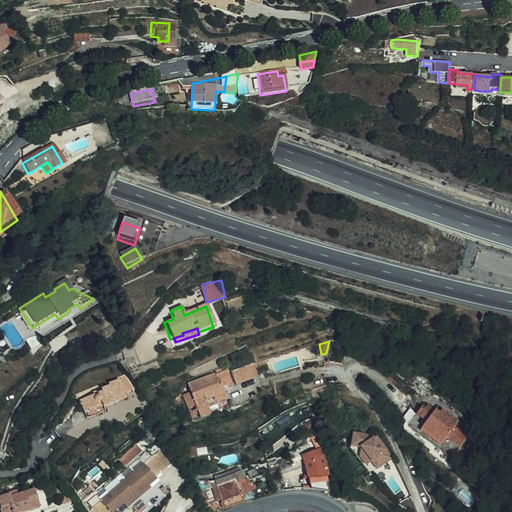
[(258,367),(263,366),(262,362),(253,364),(251,365),(254,374),(259,373),(258,367)]
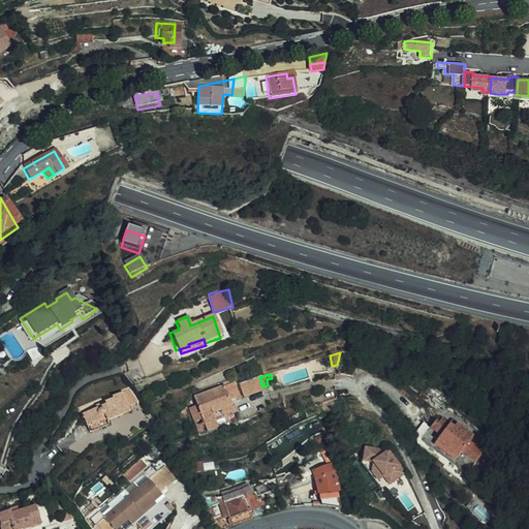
[(262,386),(259,377),(239,383),(243,396),(263,390),(262,386)]
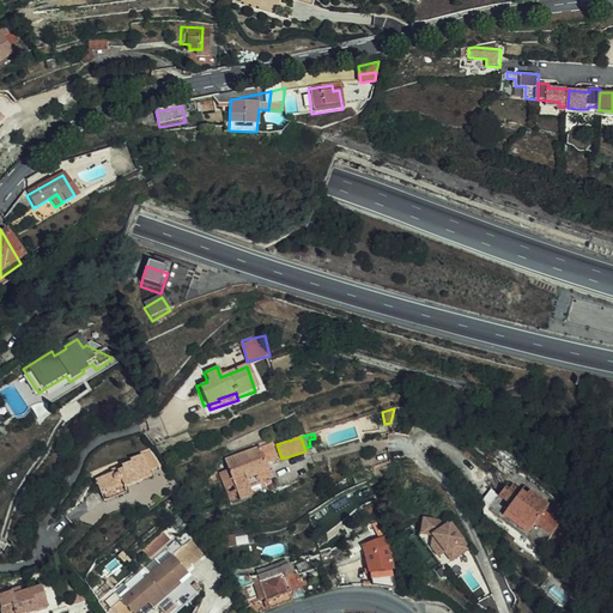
[(278,459),(272,444),(260,448),(265,463),(278,459)]
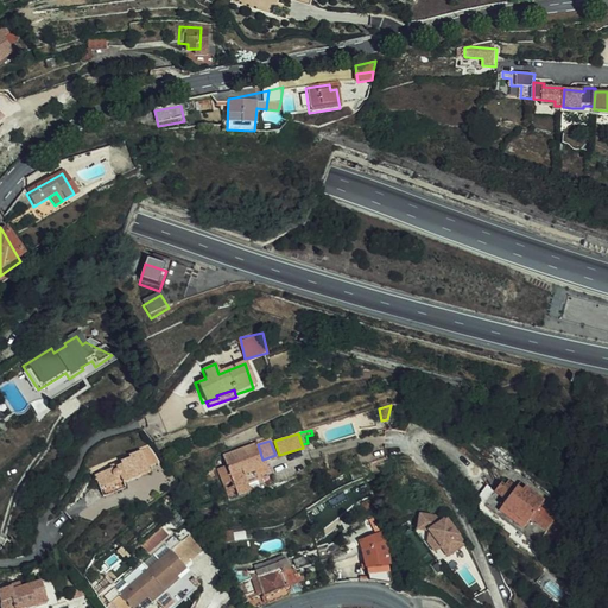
[(258,444),(223,457),(227,467),(235,489),(248,485),(260,481),(258,476),(268,473),(263,460),(258,444)]
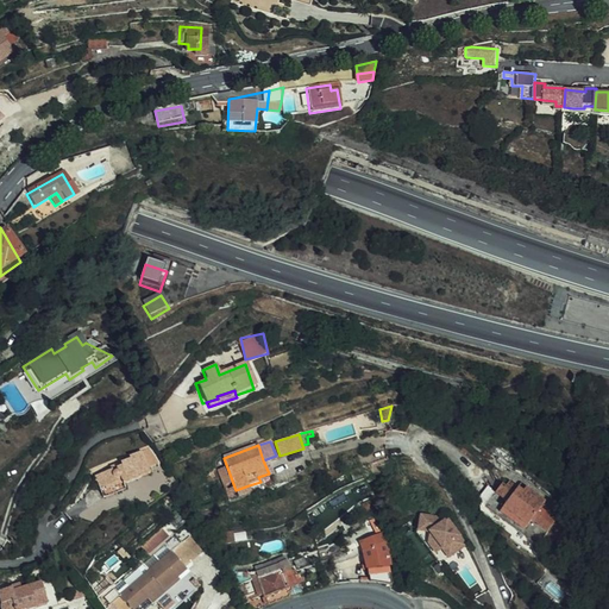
[(142,452),(129,457),(130,459),(121,462),(123,465),(95,473),(101,495),(124,489),(123,484),(149,475),(142,452)]
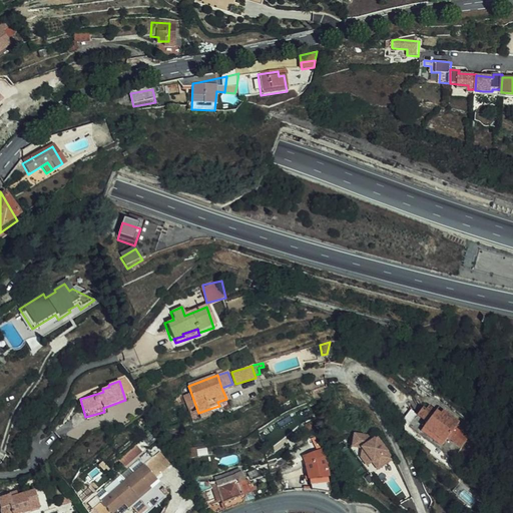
[(190,415),(198,413),(191,394),(184,397),(190,415)]
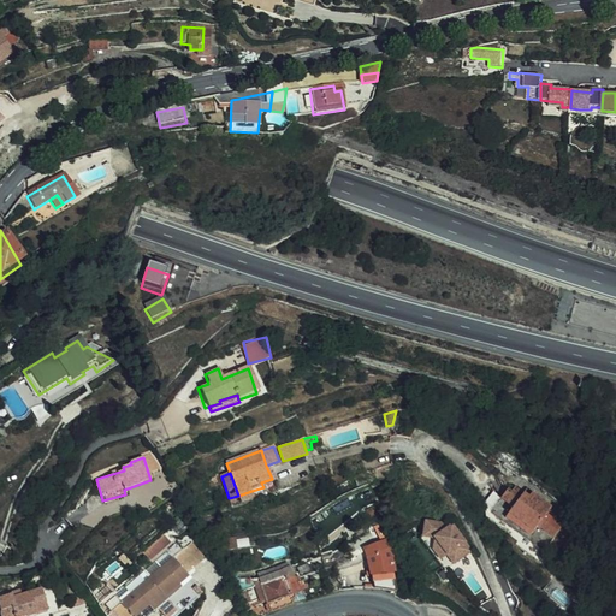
[(529,499),(523,496),(515,490),(513,493),(508,491),(501,501),(513,511),(507,521),(532,539),(539,528),(554,539),(562,526),(548,514),(551,509),(532,495),(529,499)]
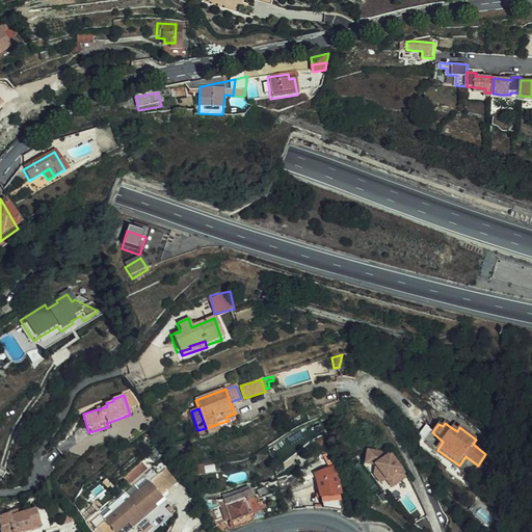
[(219,430),(217,424),(206,428),(209,434),(219,430)]
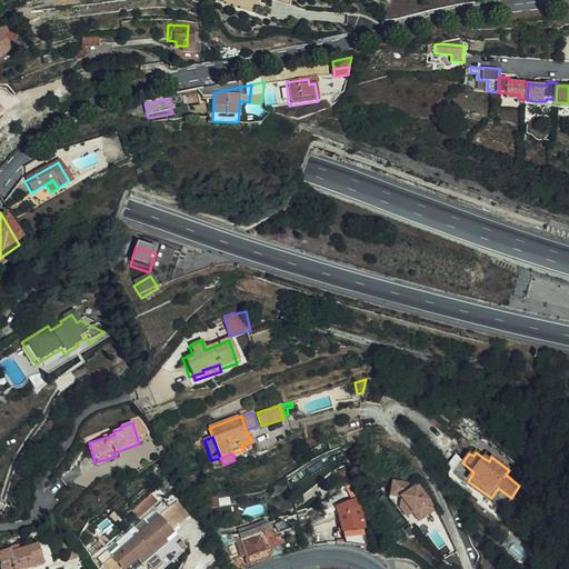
[(466,485),(468,481),(473,472),(462,462),(453,475),(466,485)]
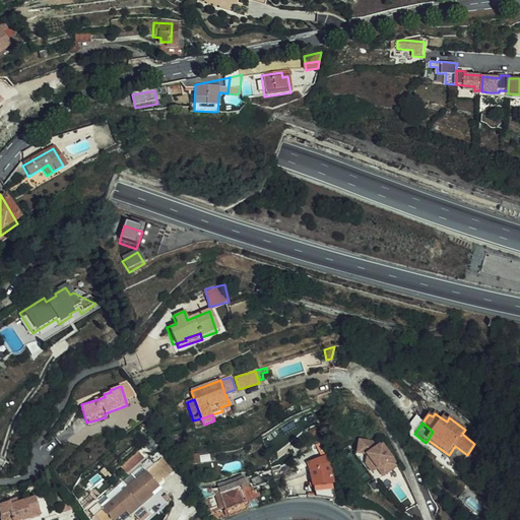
[(155,434),(122,461),(128,469),(161,442),(155,434)]
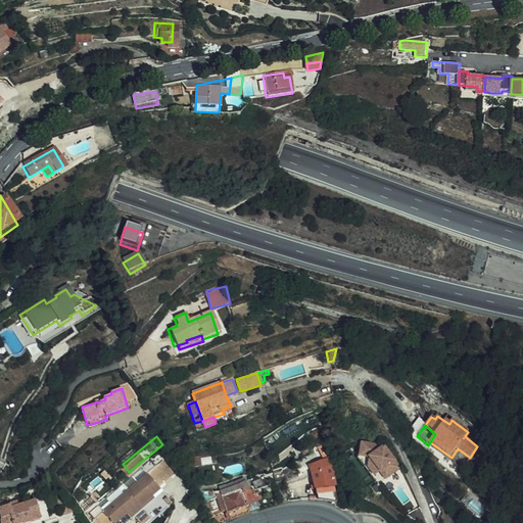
[(452,458),(430,442),(428,445),(449,461),(452,458)]
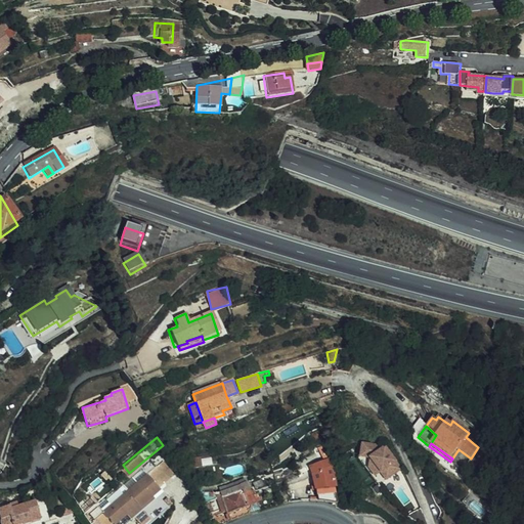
[(403,472),(385,447),(361,444),(359,460),(369,462),(367,471),(375,480),(380,476),(386,484),(403,472)]
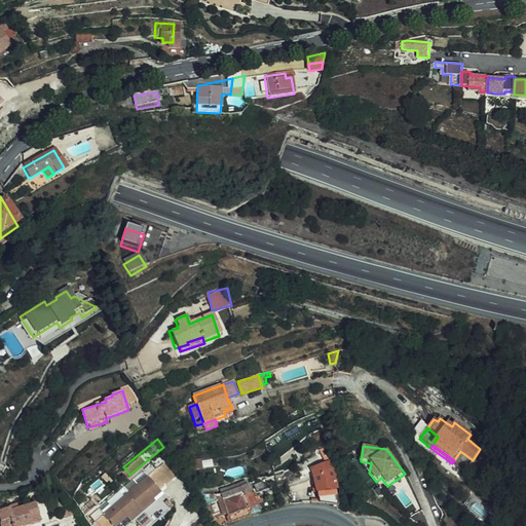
[(311,475),(332,468),(330,460),(308,467),(311,475)]
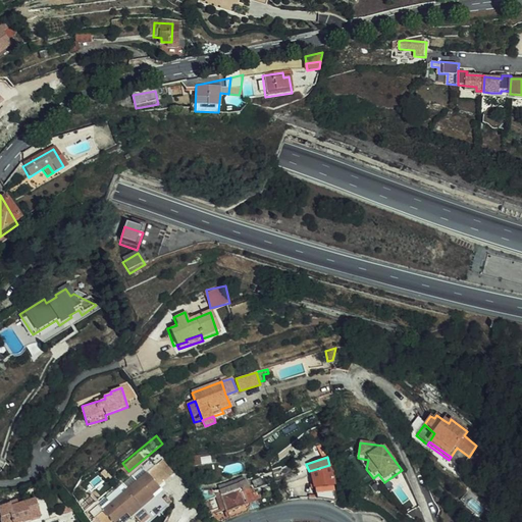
[(165,460),(151,470),(104,507),(114,520),(139,502),(142,504),(163,487),(177,477),(165,460)]
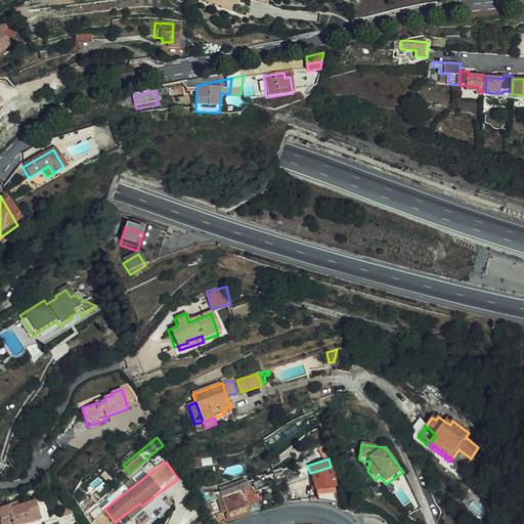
[(331,467),(310,473),(316,499),(335,501),(331,467)]
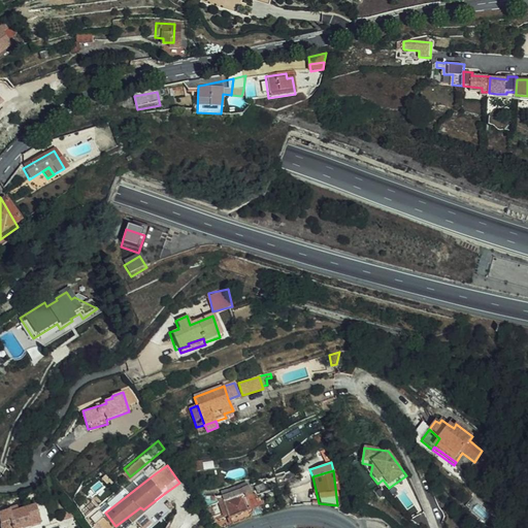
[(250,504),(252,512),(263,508),(249,479),(223,489),(229,512),(250,504)]
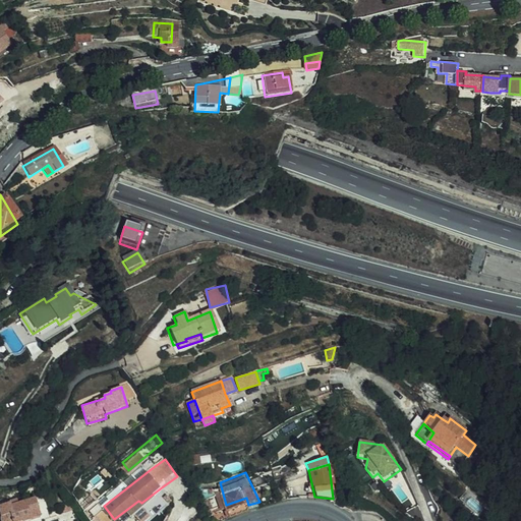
[(97,500),(90,491),(80,500),(88,508),(97,500)]
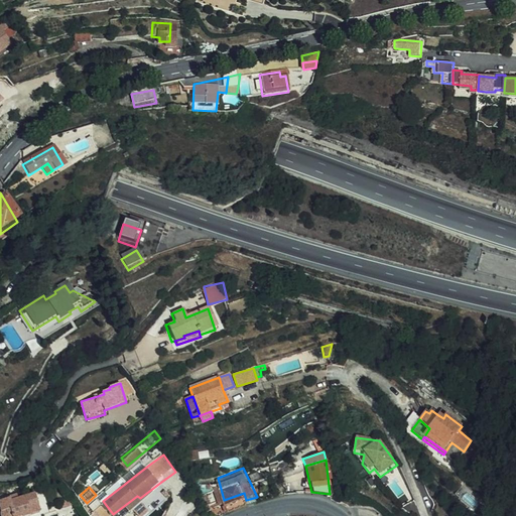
[(157,488),(133,508),(140,515),(164,497),(157,488)]
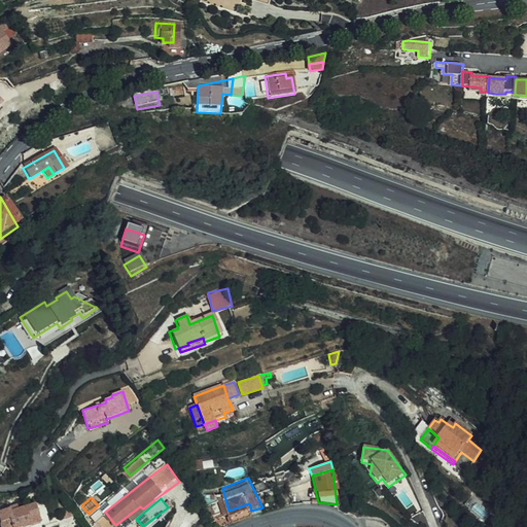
[(25,522),(42,517),(39,508),(41,507),(40,503),(38,504),(36,499),(20,504),(18,500),(0,505),(0,508),(3,520),(2,521),(3,526),(9,526),(10,526),(13,523),(24,520),(25,522)]
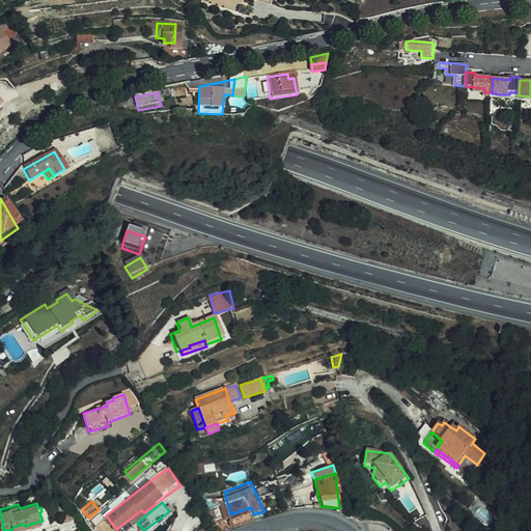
[(240,519),(247,516),(253,514),(251,507),(230,514),(232,522),(240,519)]
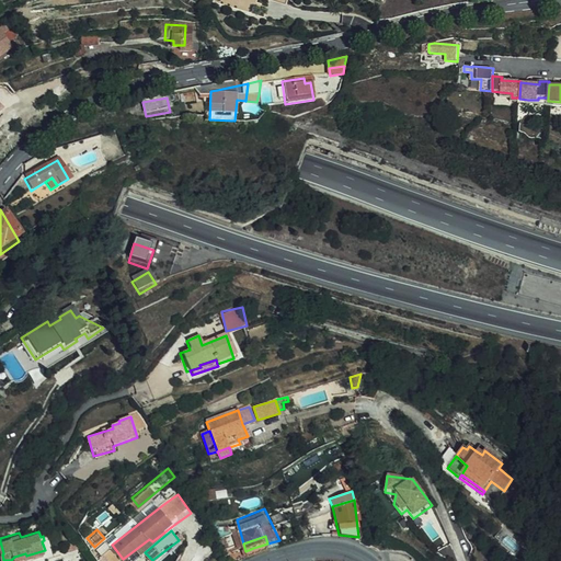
[(11,560),(10,560),(41,560),(47,559),(45,550),(26,556),(25,553),(14,557),(11,560)]
